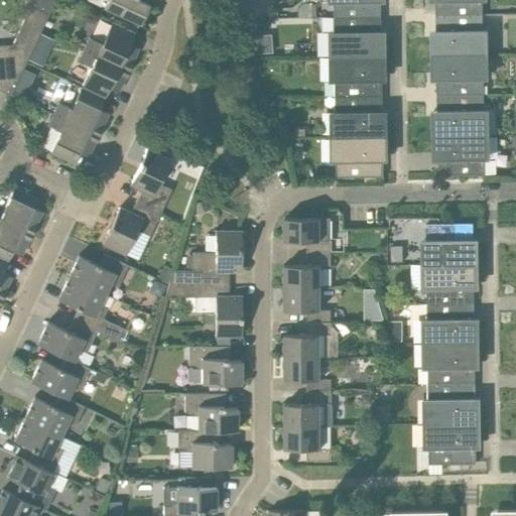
[(0,89),(11,95),(48,15),(54,0),(29,0),(28,4),(31,6),(10,50),(0,50),(0,89)]
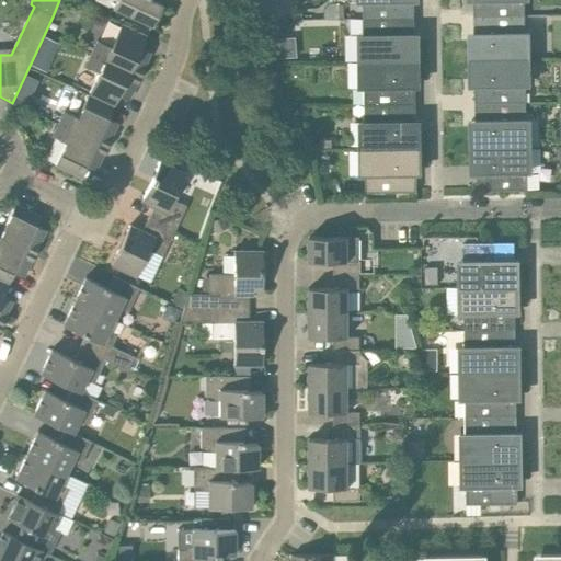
[(96,0),(152,25),(162,3),(156,0),(96,0)]
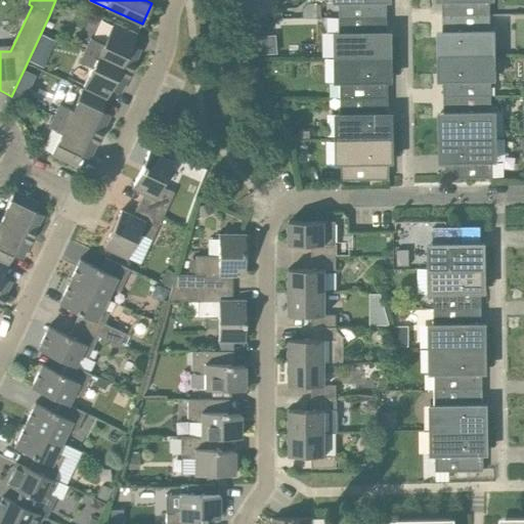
[(386,0),(339,0),(340,17),(387,17),(386,0)]
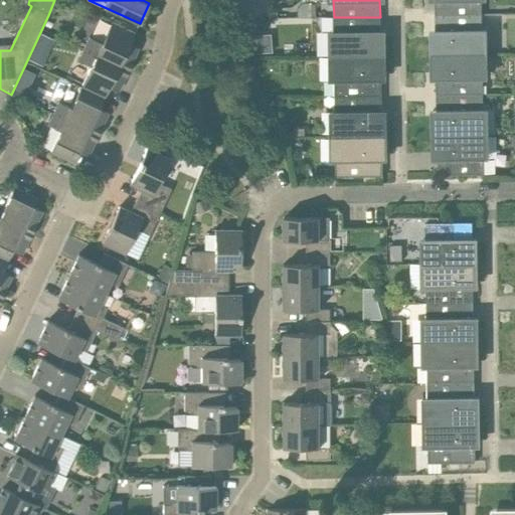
[(435,0),(435,16),(482,15),(481,0),(435,0)]
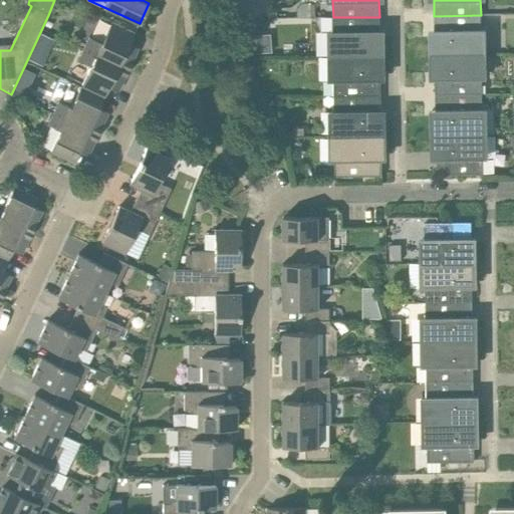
[(296,18),(311,18),(311,8),(296,8),(296,18)]
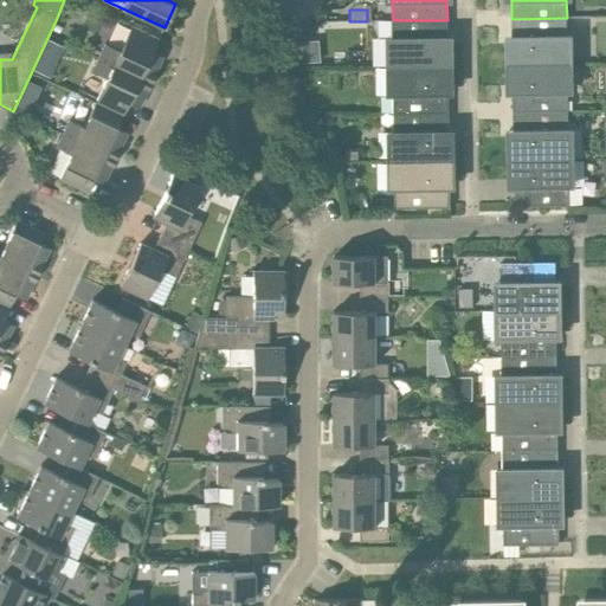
[(513,65),(567,65),(567,18),(511,19),(513,65)]
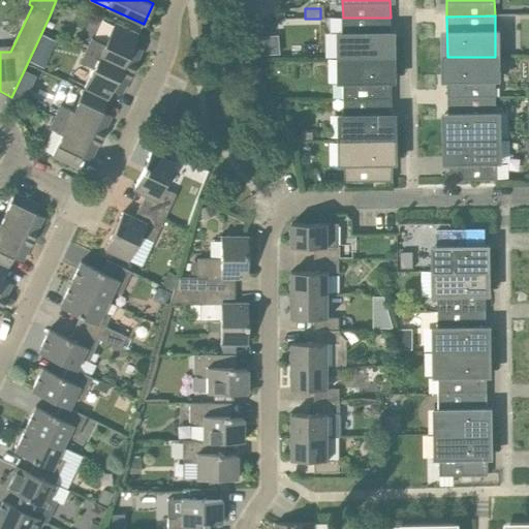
[(391,18),(343,18),(343,58),(391,58),(391,18)]
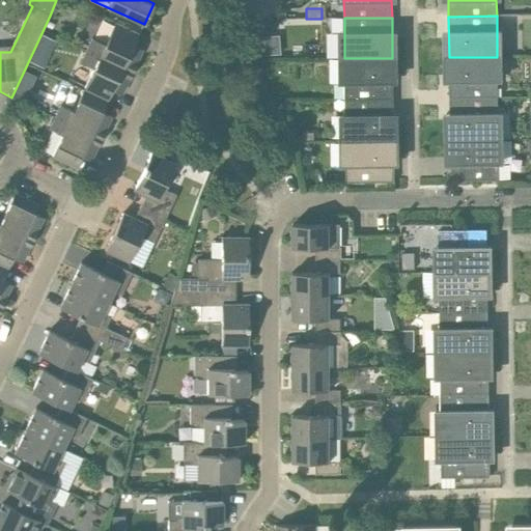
[(92,38),(87,51),(133,73),(136,66),(135,65),(142,50),(134,46),(139,34),(115,23),(105,45),(92,38)]
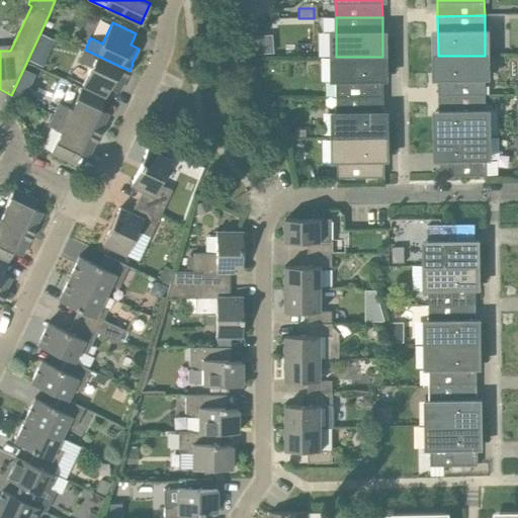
[(242,37),(243,57),(276,54),(274,35),(242,37)]
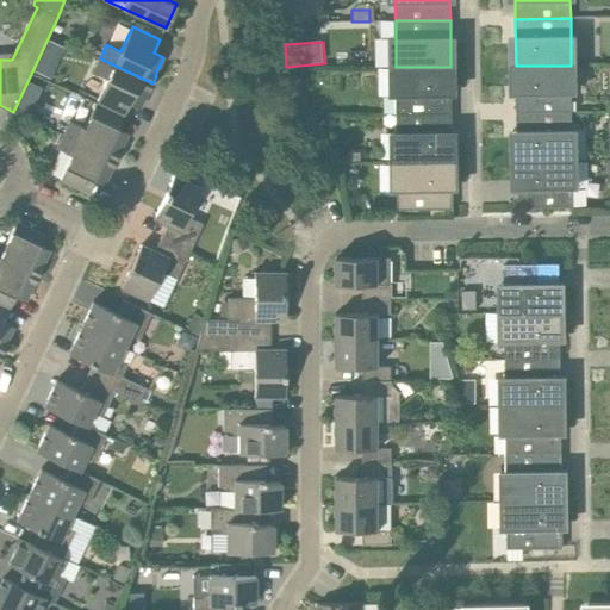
[(38,58),(32,72),(51,80),(57,67),(38,58)]
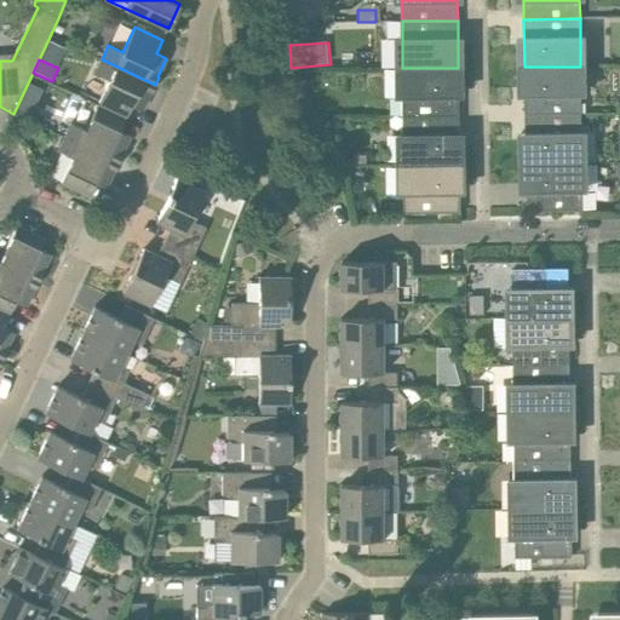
[(155,85),(102,59),(95,73),(109,80),(98,105),(126,118),(132,105),(142,110),(150,91),(151,92),(155,85)]
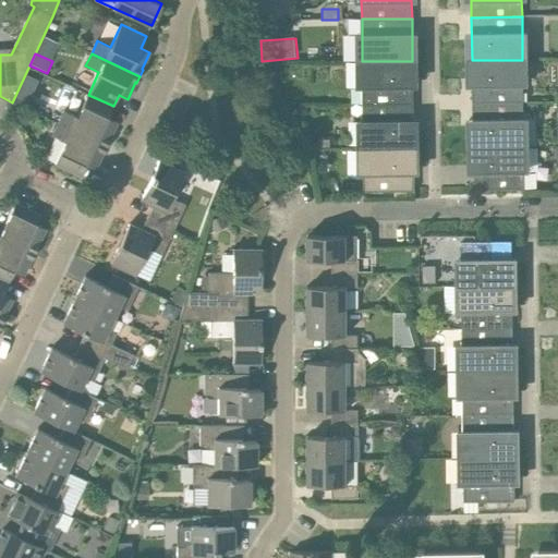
[(472,104),(523,102),(522,60),(472,60),(472,104)]
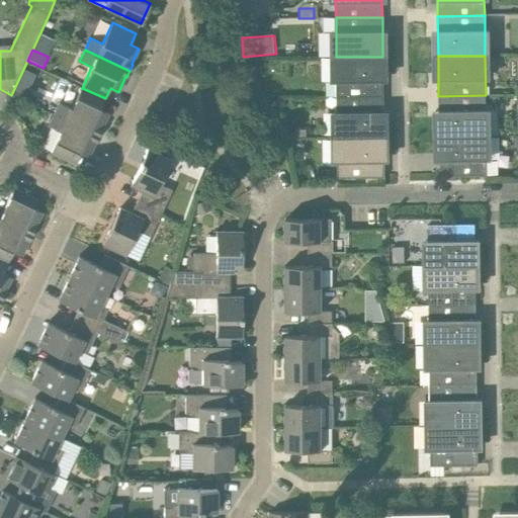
[(382,57),(336,57),(337,97),(383,96),(382,57)]
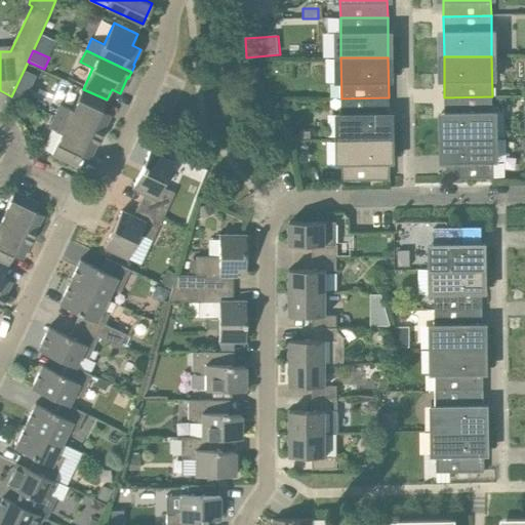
[(31,86),(18,81),(13,91),(26,97),(31,86)]
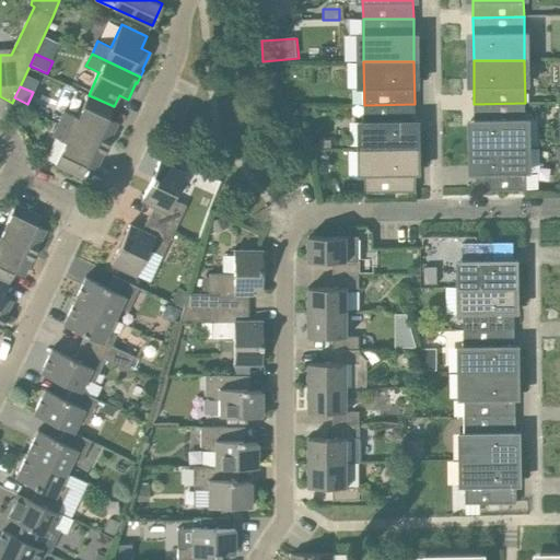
[(114,106),(89,95),(78,117),(65,112),(58,124),(107,147),(111,140),(109,140),(117,123),(108,118),(114,106)]
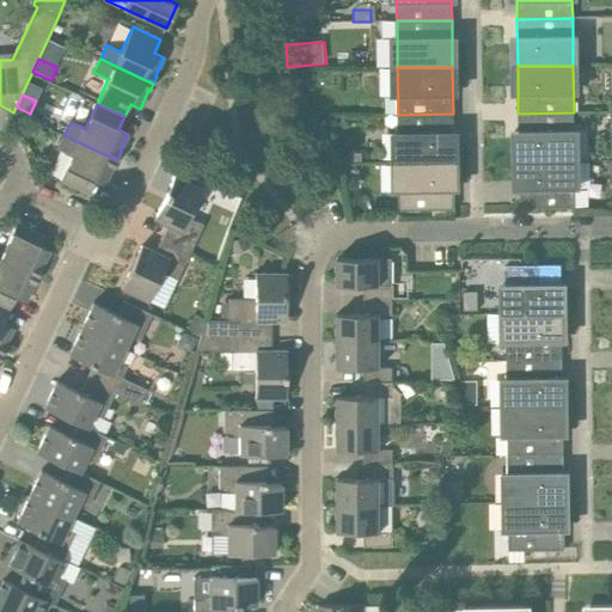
[(20,117),(12,112),(6,124),(16,128),(20,117)]
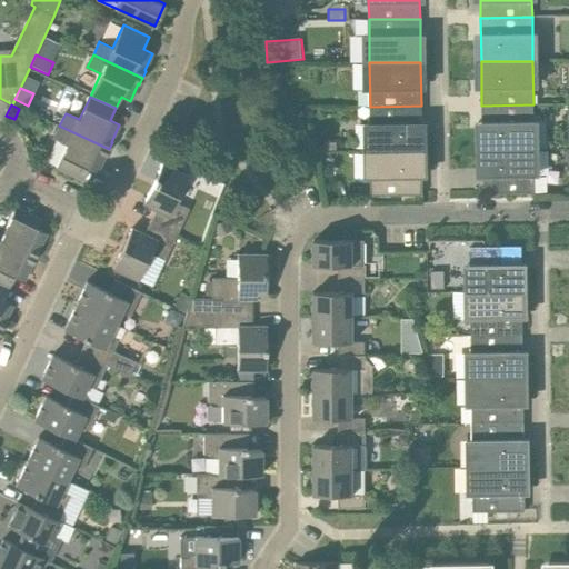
[(482,150),(533,149),(533,105),(481,106),(482,150)]
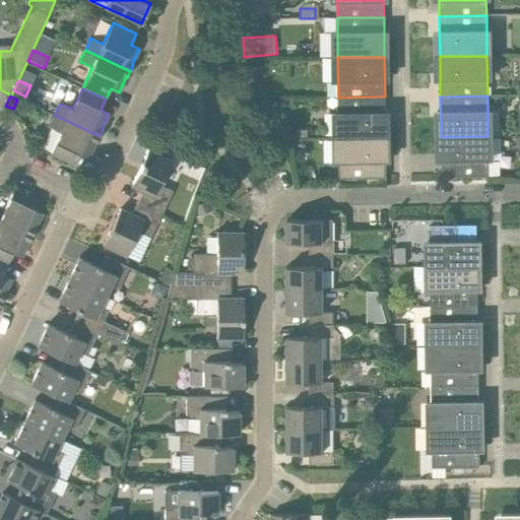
[(385,96),(338,98),(338,138),(385,137),(385,96)]
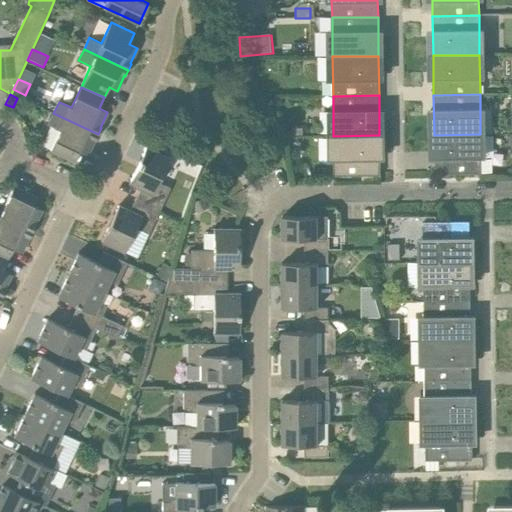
[(266,105),(274,111),(280,104),(272,98),(266,105)]
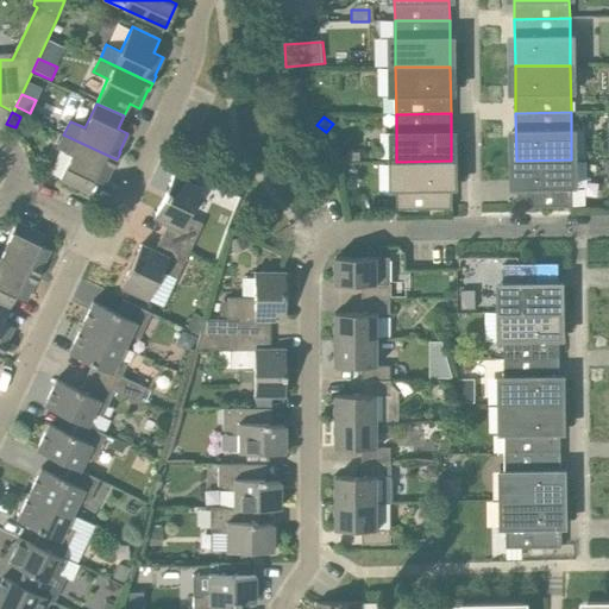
[(117,159),(63,135),(57,149),(71,155),(60,181),(87,194),(93,180),(104,184),(112,167),(113,167),(117,159)]
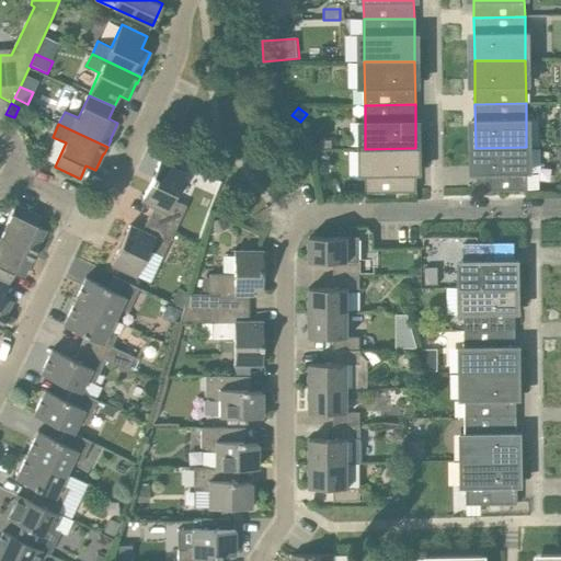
[(527,192),(526,147),(476,148),(476,192),(527,192)]
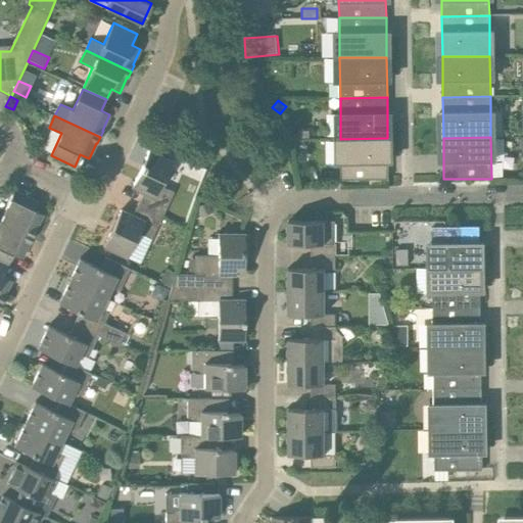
[(387,138),(340,139),(341,180),(388,180),(387,138)]
